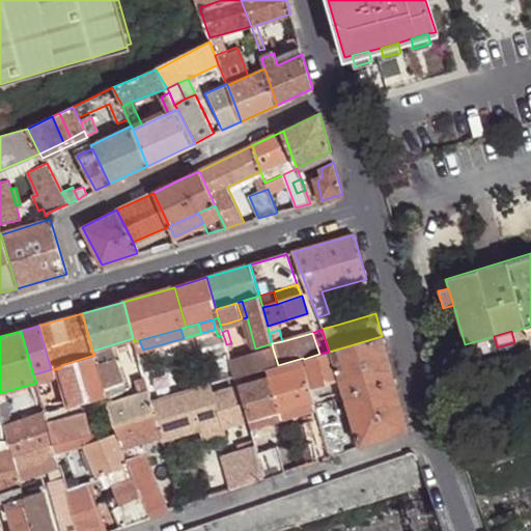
[(408,429),(382,336),(333,351),(341,376),(360,446),(408,429)]
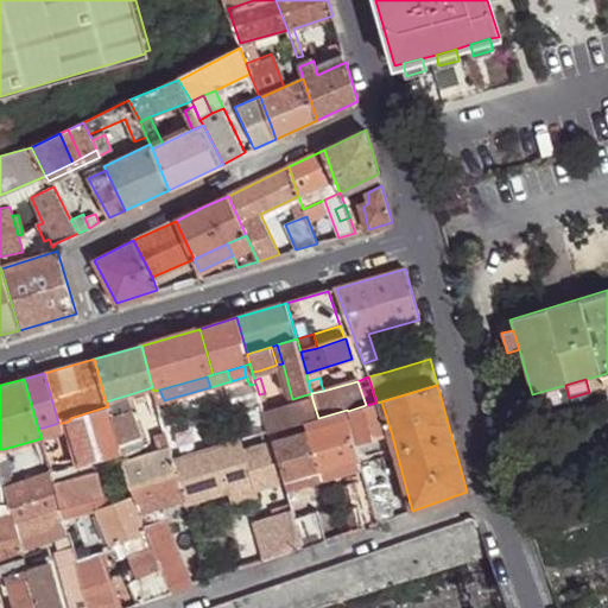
[(159,390),(153,391),(160,415),(169,413),(164,400),(159,390)]
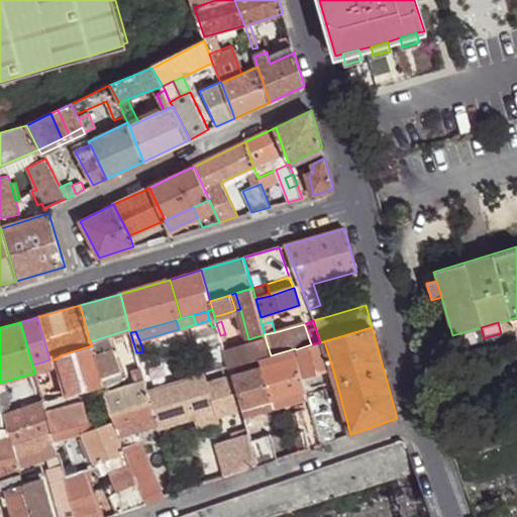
[(223,370),(229,368),(224,351),(223,344),(220,335),(219,331),(208,333),(221,370),(223,370)]
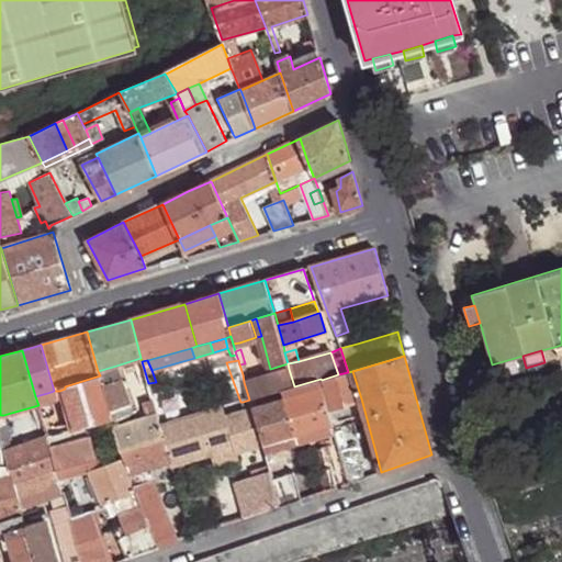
[(102,385),(121,380),(116,366),(98,371),(100,375),(102,385)]
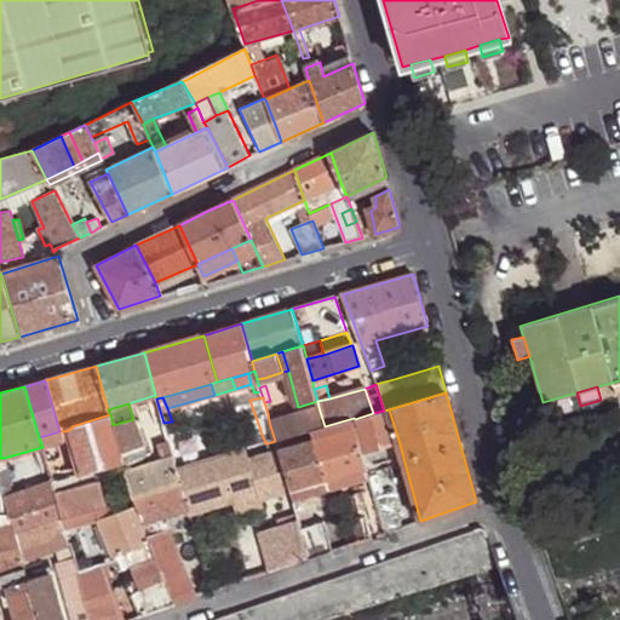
[(275,441),(310,430),(325,426),(319,407),(300,412),(269,422),(275,441)]
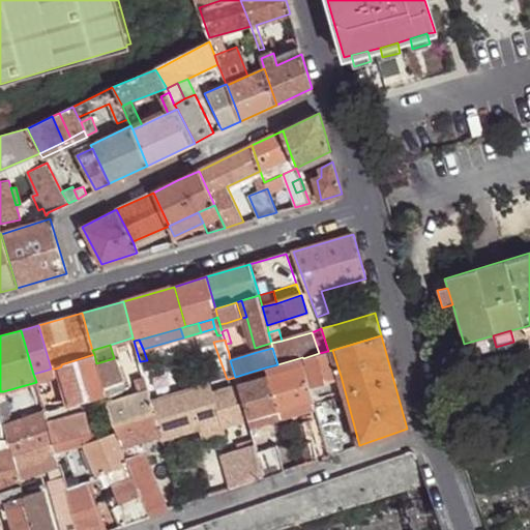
[(341,376),(332,350),(328,351),(319,353),(303,358),(304,366),(310,385),(332,378),(341,376)]
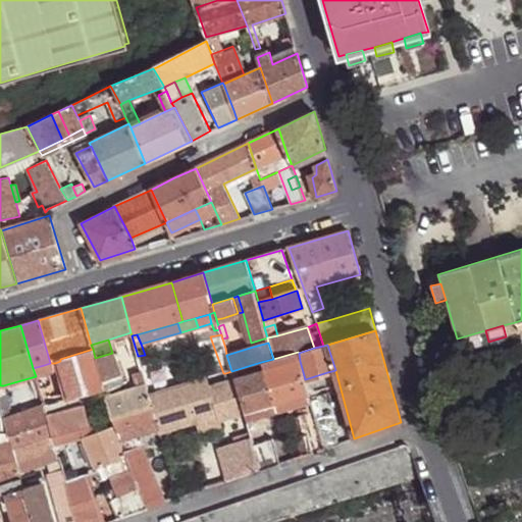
[(71,400),(103,390),(104,390),(102,384),(95,358),(93,349),(60,359),(60,361),(62,366),(63,370),(71,400)]
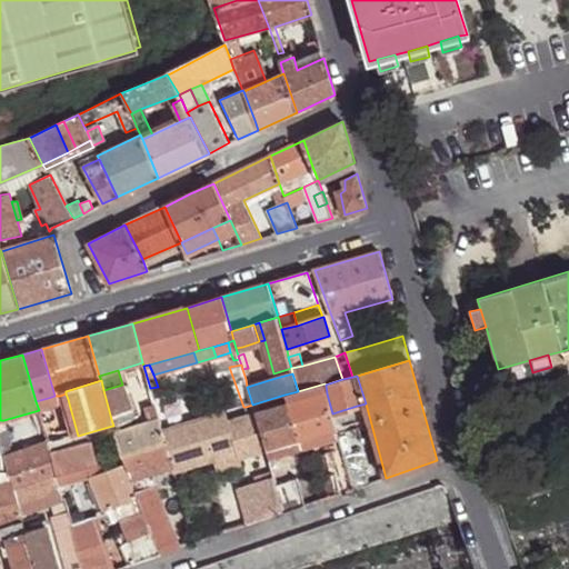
[(288,403),(327,393),(326,385),(325,383),(298,391),(285,395),(288,403)]
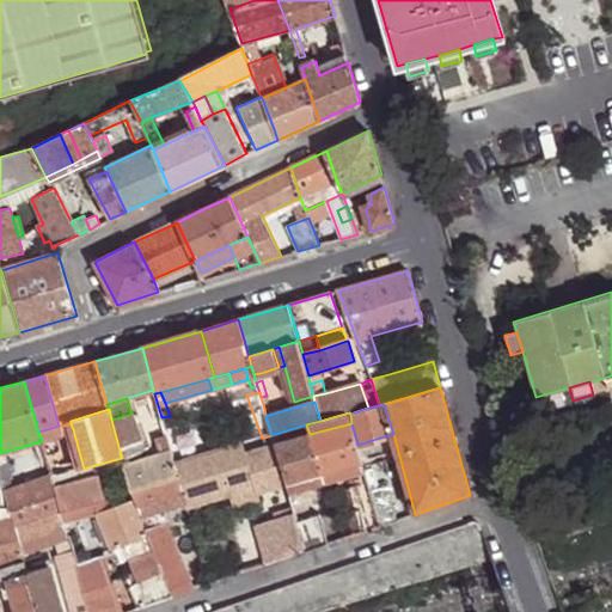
[(111,420),(120,451),(140,445),(132,414),(111,420)]
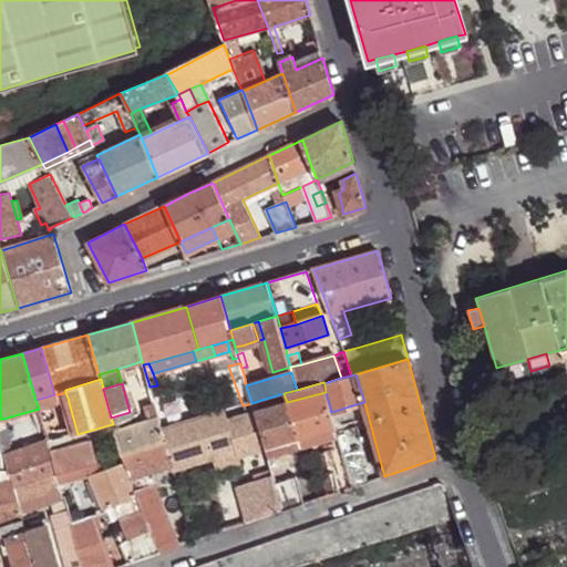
[(153,402),(150,390),(144,392),(147,403),(153,402)]
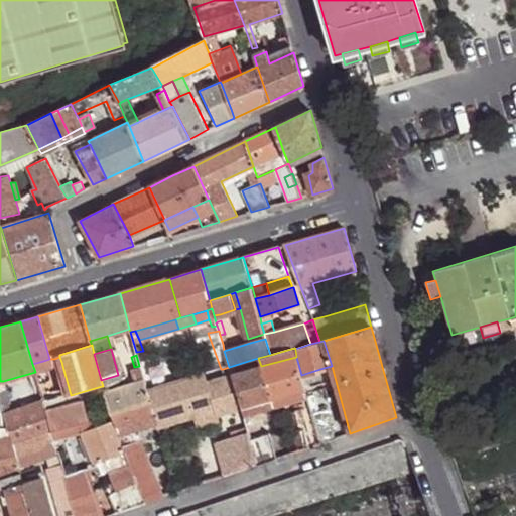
[(241,408),(305,389),(303,382),(301,375),(296,357),(261,366),(232,375),(241,408)]
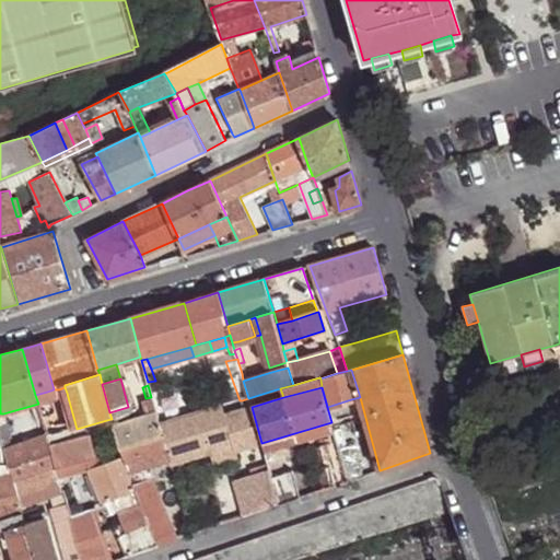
[(50,403),(68,397),(67,393),(61,394),(59,389),(54,389),(47,392),(50,403)]
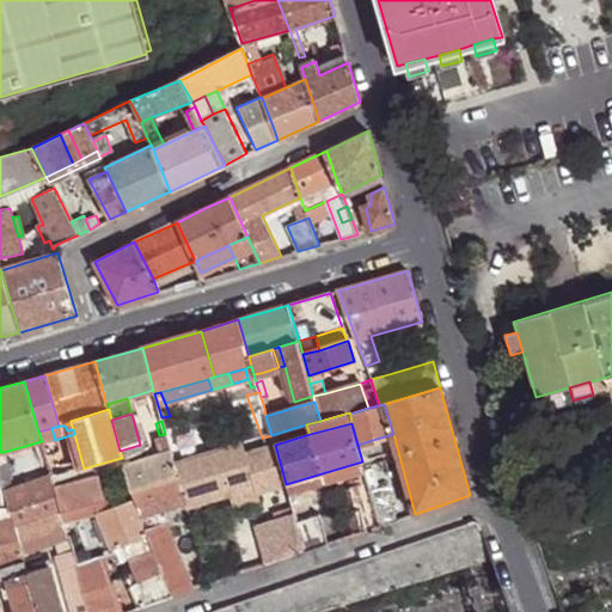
[(42,441),(46,454),(59,451),(55,440),(51,428),(38,432),(42,441)]
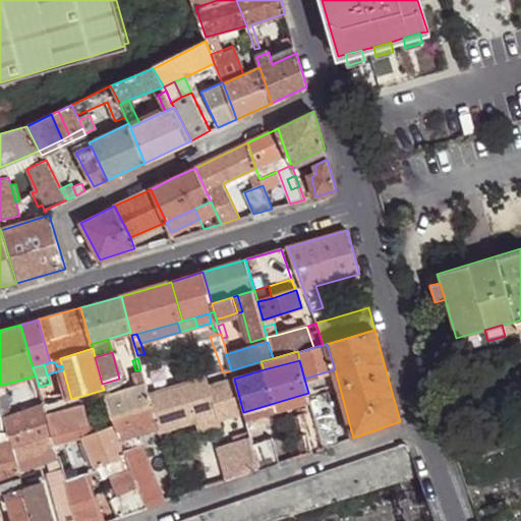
[(228,381),(234,379),(231,370),(225,372),(228,381)]
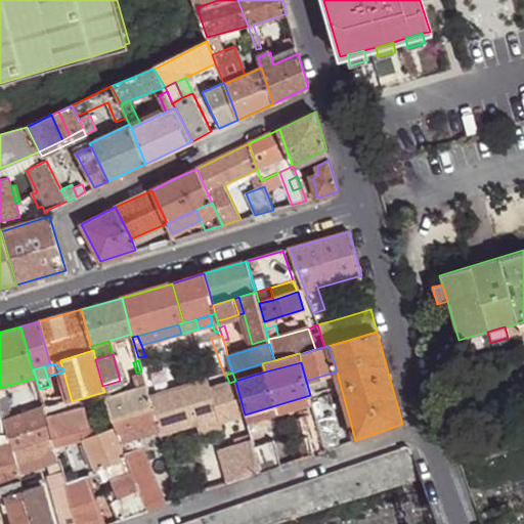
[(332,382),(329,374),(306,381),(308,388),(332,382)]
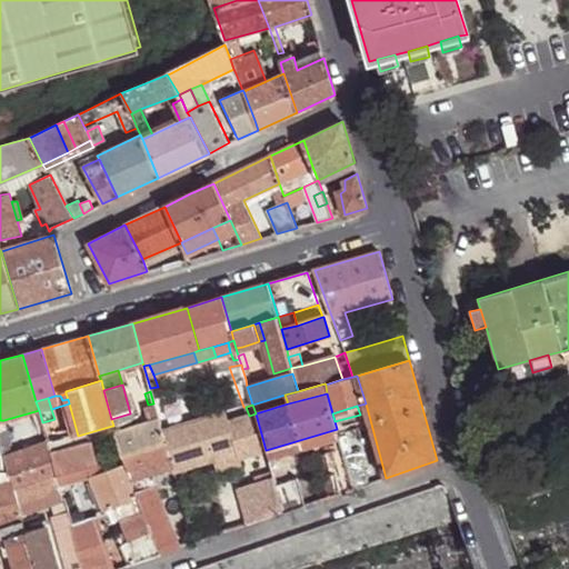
[(151,423),(158,420),(155,408),(148,410),(151,423)]
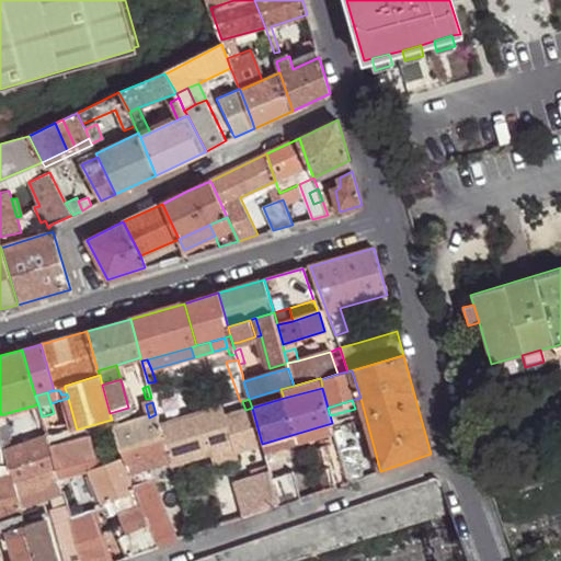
[(171,466),(233,447),(225,416),(226,415),(224,407),(160,424),(163,438),(170,462),(171,466)]
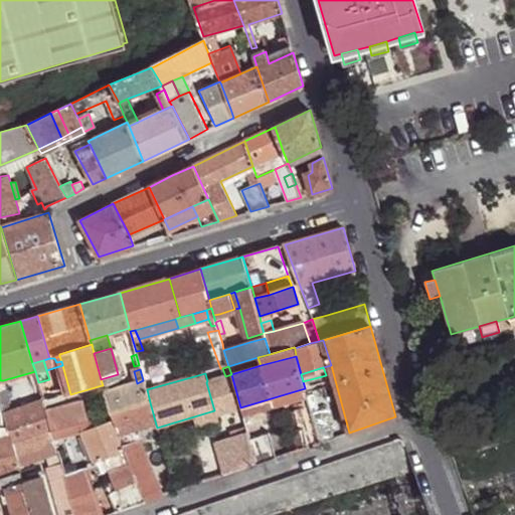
[(215,414),(240,407),(231,374),(225,376),(207,381),(206,382),(214,410),(215,414)]
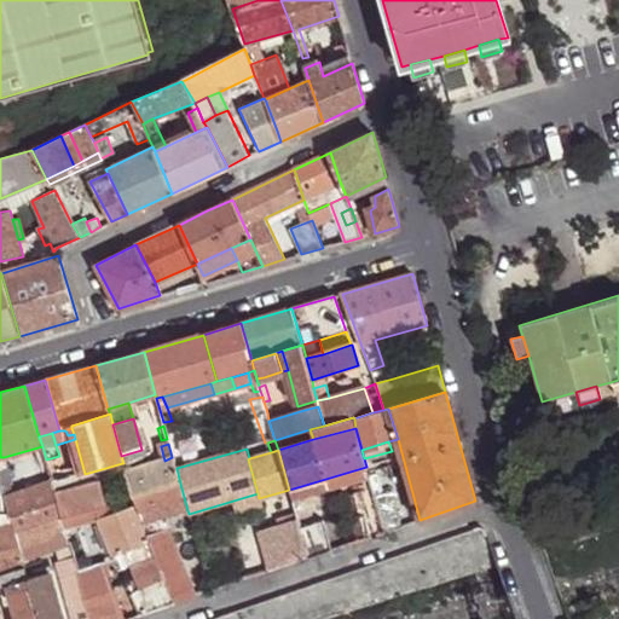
[(134,496),(180,484),(177,468),(172,457),(165,461),(125,470),(133,496),(134,496)]
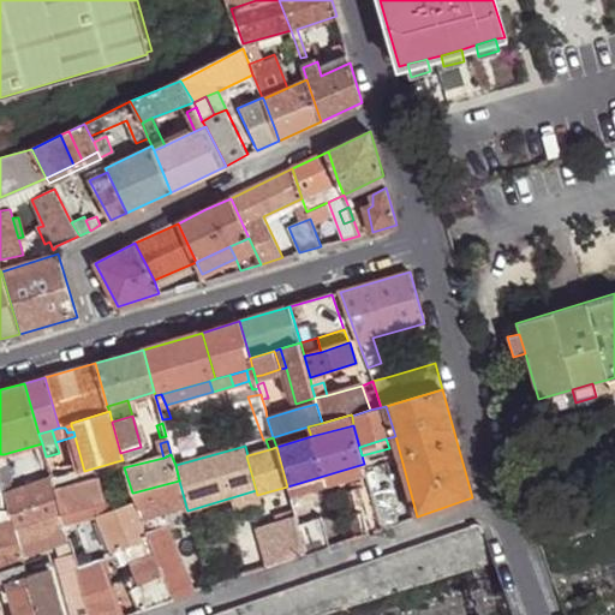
[(292,500),(368,477),(364,464),(287,487),(292,500)]
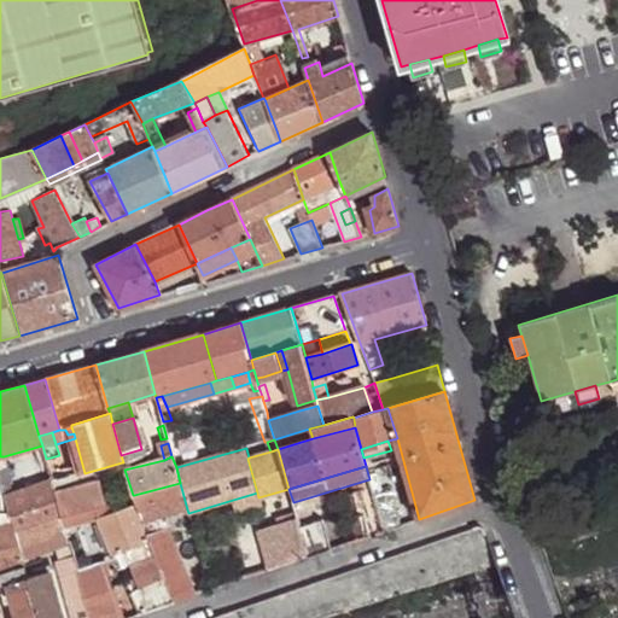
[(0,477),(6,497),(15,494),(7,468),(0,471),(0,477)]
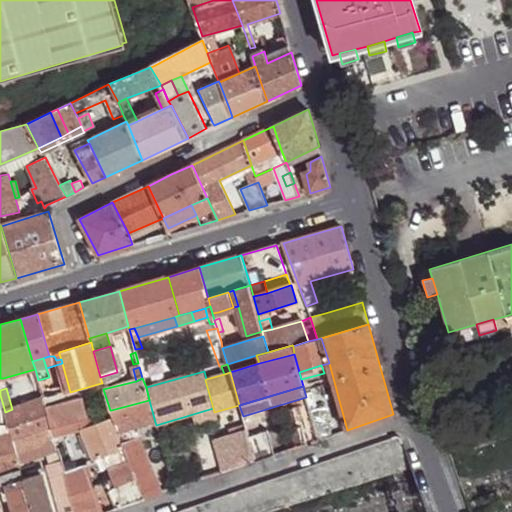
[(0,425),(0,426),(8,424),(5,412),(0,395),(0,425)]
